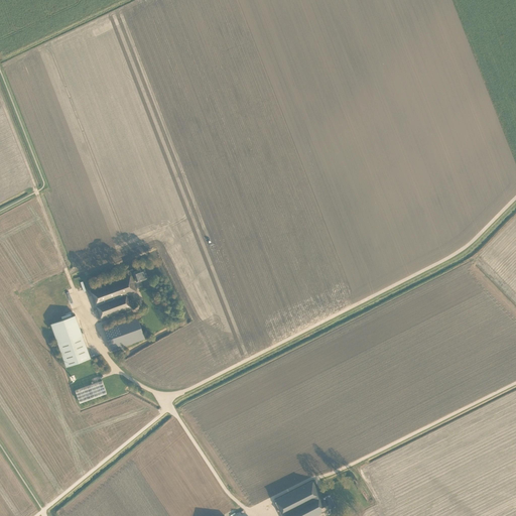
[(133,309),(128,296),(127,295),(137,291),(132,280),(136,279),(137,281),(148,277),(144,268),(133,272),(132,269),(127,271),(128,274),(90,288),(101,320),(133,309)]
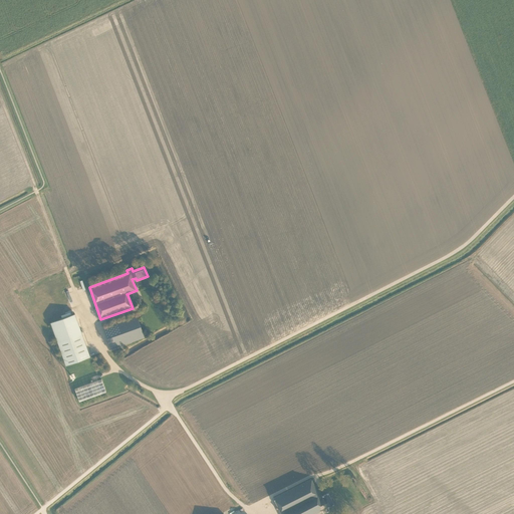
[(90,357),(74,314),(51,322),(66,365),(90,357)]
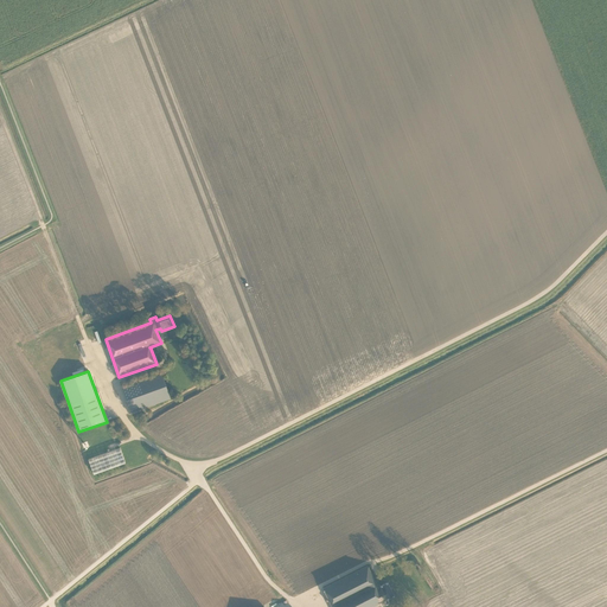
[(171,397),(161,371),(121,385),(131,411),(171,397)]
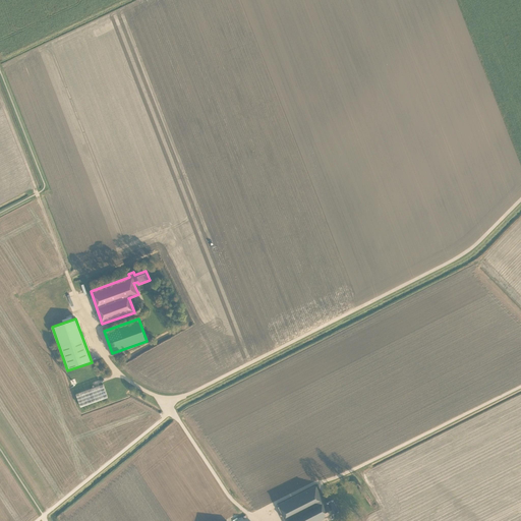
[(108,397),(103,385),(76,394),(80,406),(108,397)]
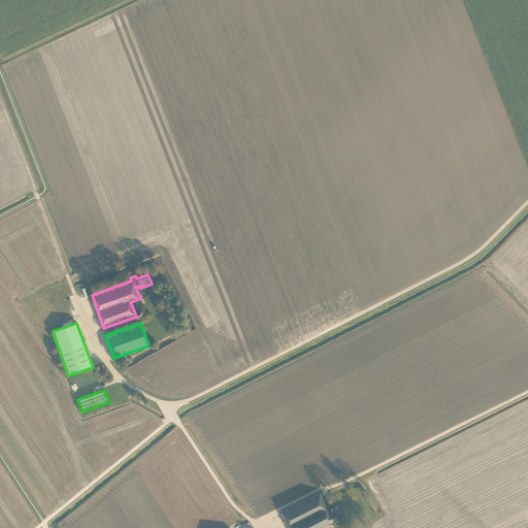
[(330,513),(329,512),(320,492),(281,512),(289,527),(324,527),(329,525),(329,524),(330,524),(334,522),(334,521),(336,520),(336,521),(342,518),(337,506),(331,509),(332,512),(330,513)]
